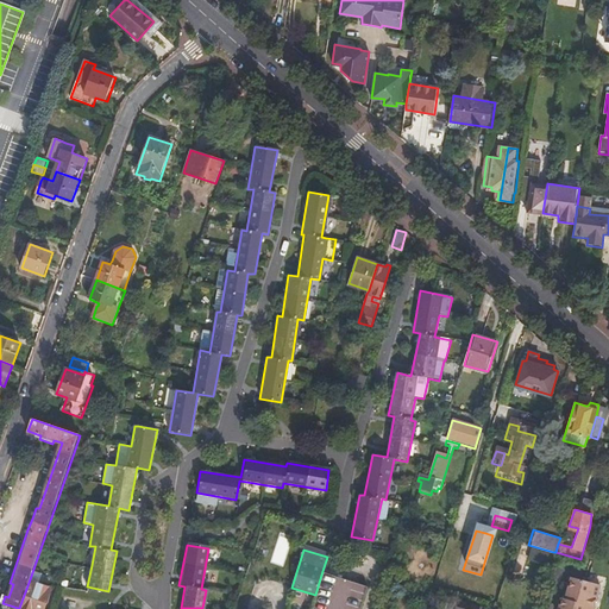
[(315,595),(309,608),(359,608),(366,589),(321,575),(315,595)]
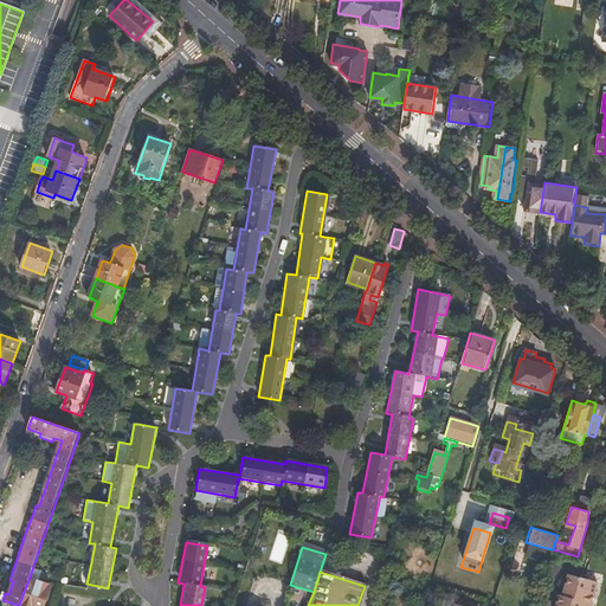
[(586,578),(581,577),(568,573),(562,594),(559,594),(555,605),(590,605),(597,581),(586,578)]
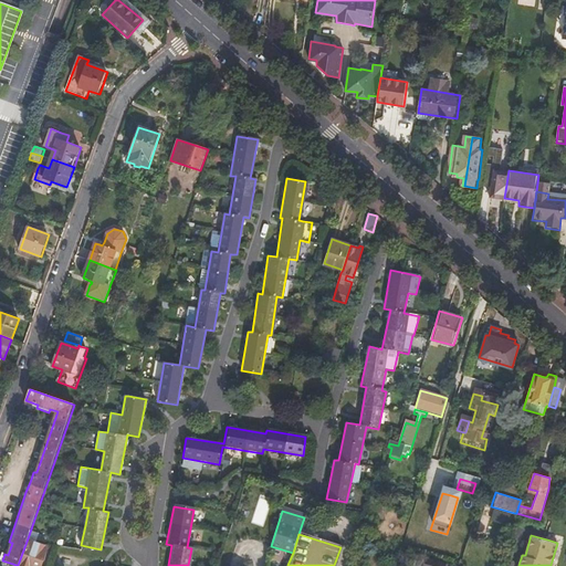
[(28,538),(18,565),(29,565),(40,565),(48,545),(28,538)]
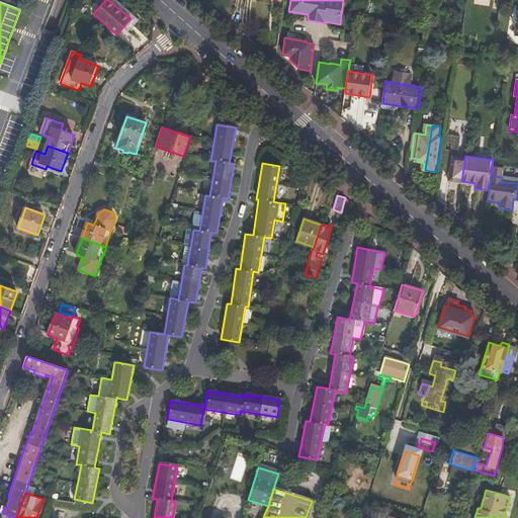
All buildings are outlined.
